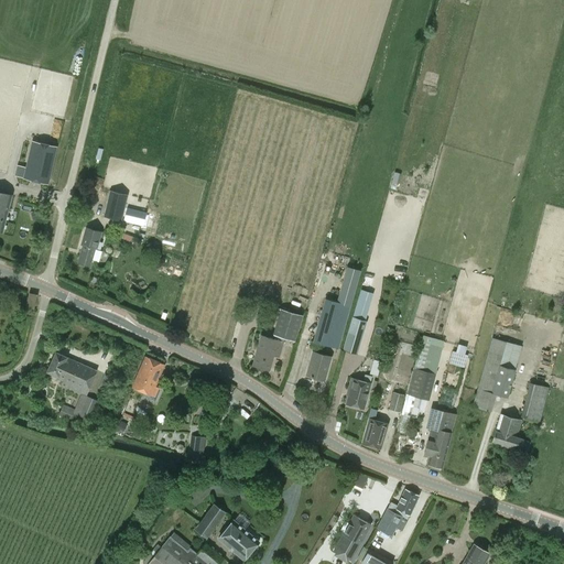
[(26,173),(19,169),(15,180),(46,187),(55,152),(32,148),(26,173)]
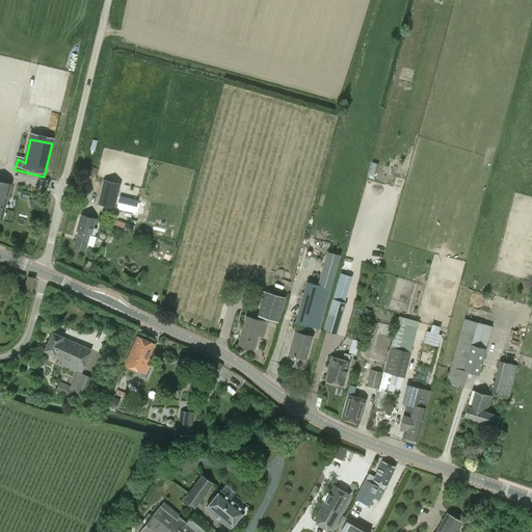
[(104,180),(98,204),(98,205),(114,209),(121,184),(104,180)]
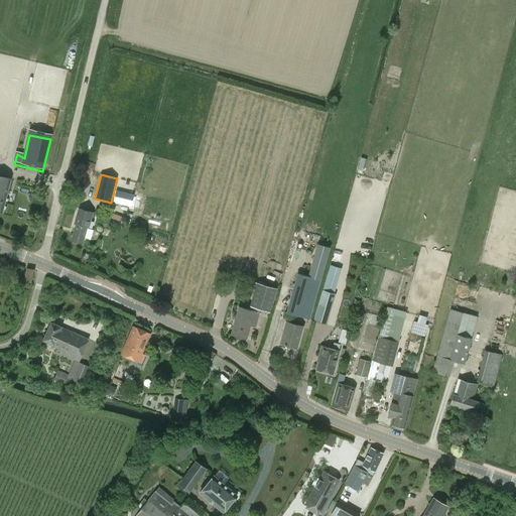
[(11,178),(0,175),(0,212),(2,213),(11,178)]
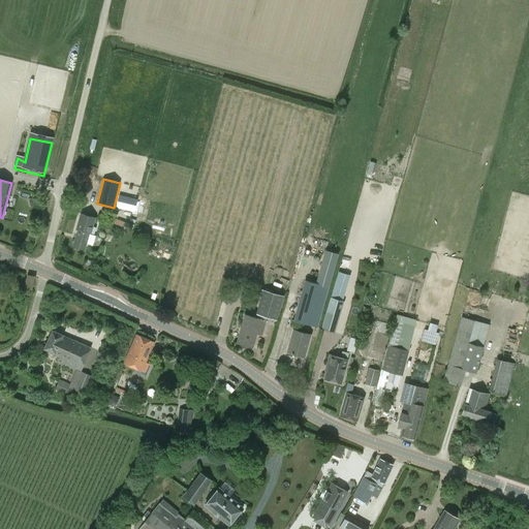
[(129,210),(131,197),(119,194),(116,208),(129,210)]
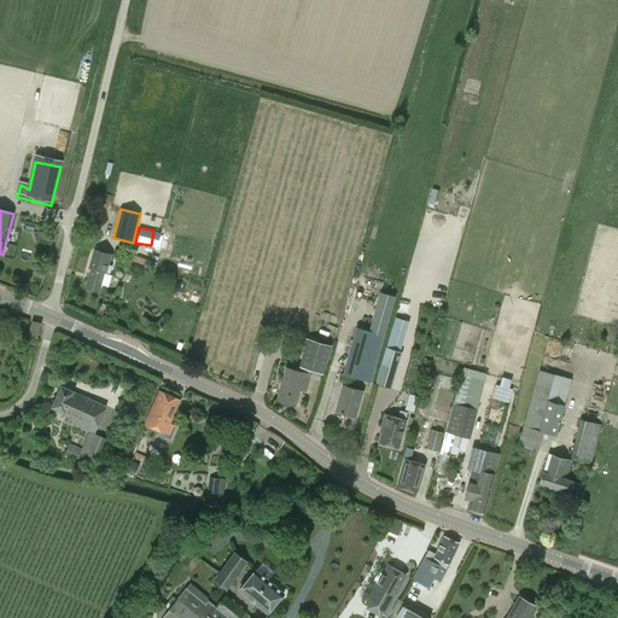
[(105,273),(111,255),(94,250),(88,268),(91,268),(85,287),(98,291),(104,273),(105,273)]
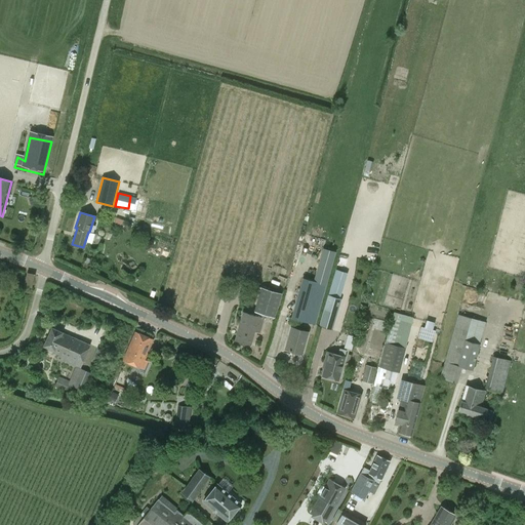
[(326,284),(335,252),(322,248),(313,281),(303,278),(291,318),(296,320),(293,328),(290,327),(285,350),(303,354),(308,332),(299,329),(303,321),(315,325),(326,284)]
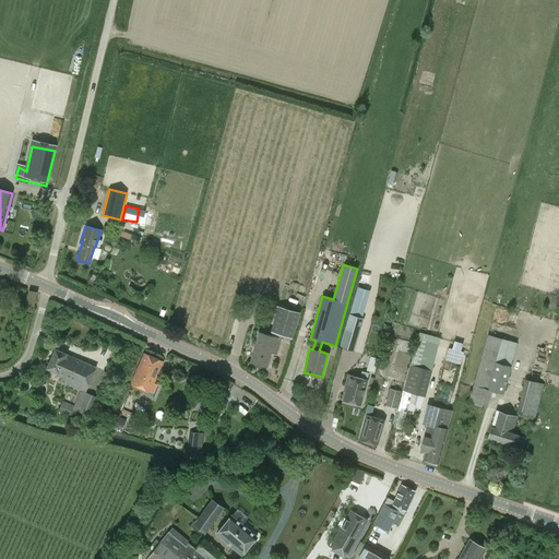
[(370,292),(357,287),(349,313),(340,347),(354,352),(364,319),(363,318),(370,292)]
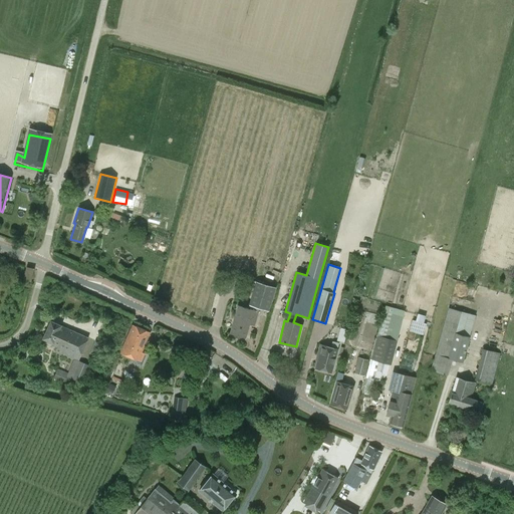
[(238,306),(230,332),(245,337),(249,323),(254,325),(258,312),(259,308),(268,311),(276,287),(255,281),(248,304),(249,304),(247,308),(238,306)]
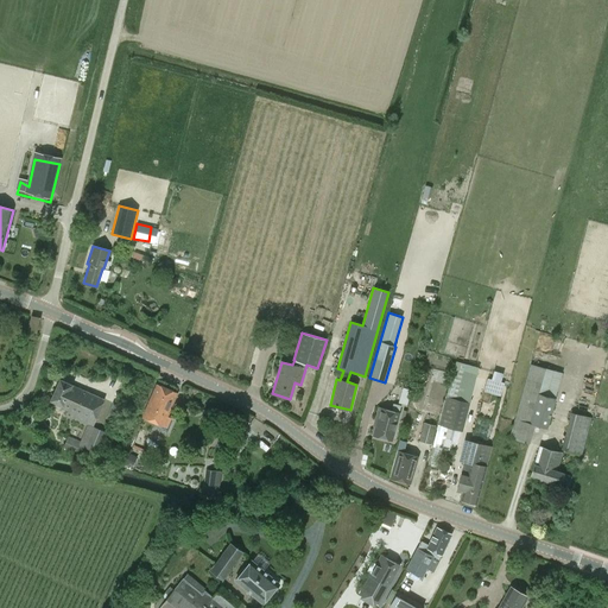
[(444,450),(447,450),(448,450),(449,450),(450,449),(453,442),(455,430),(462,432),(479,368),(458,363),(449,397),(442,426),(439,431),(437,430),(432,449),(428,466),(438,468),(442,450),(443,449),(444,450)]
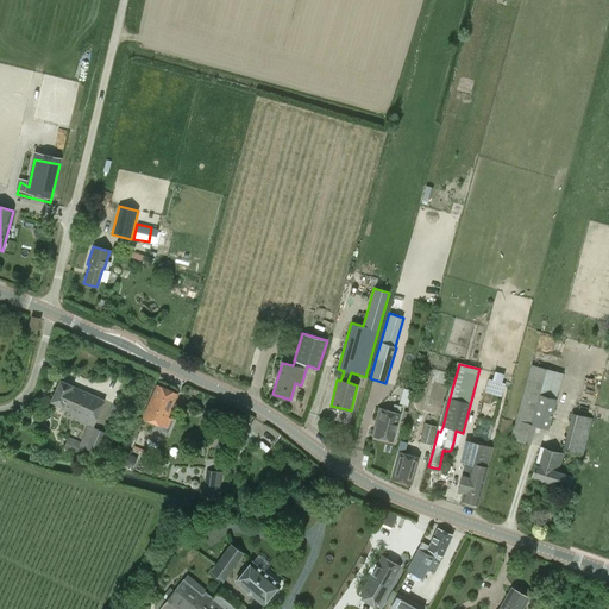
[(531,445),(537,426),(548,429),(557,399),(563,374),(531,364),(515,420),(509,439),(531,445)]
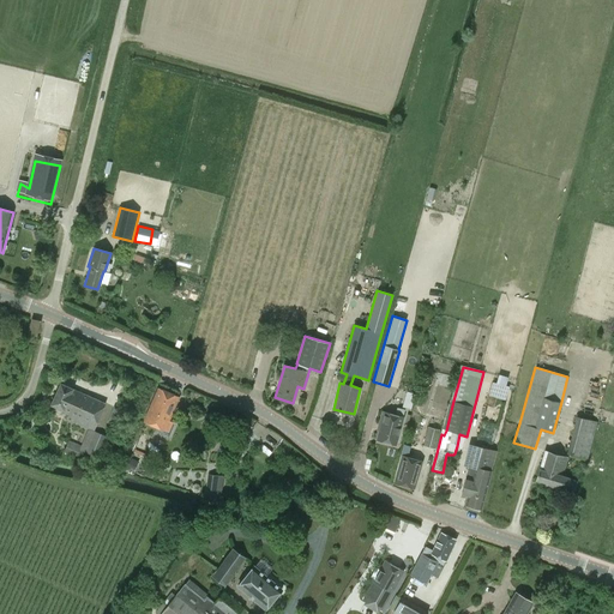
[(505,399),(509,386),(493,381),(489,395),(505,399)]
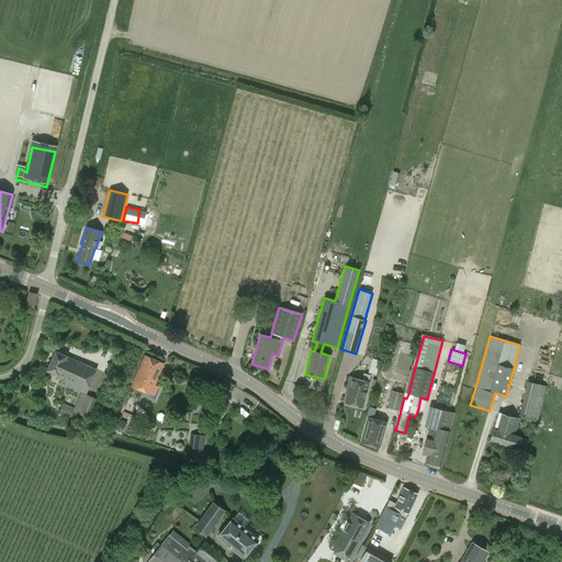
[(60,384),(85,394),(79,408),(77,413),(91,418),(100,400),(86,394),(97,369),(54,351),(46,371),(64,379),(60,384)]
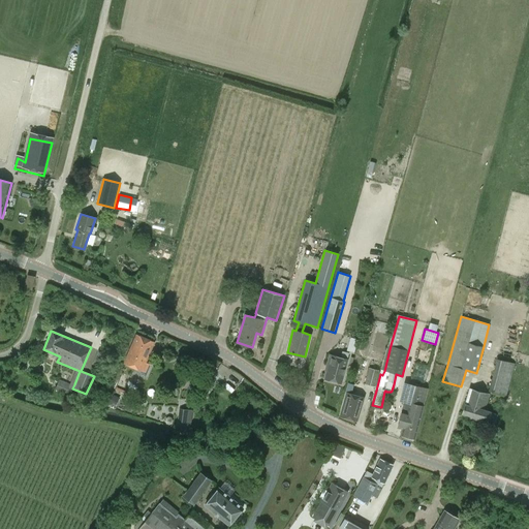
[(153,342),(136,335),(125,363),(137,368),(135,372),(145,376),(151,364),(145,362),(153,342)]
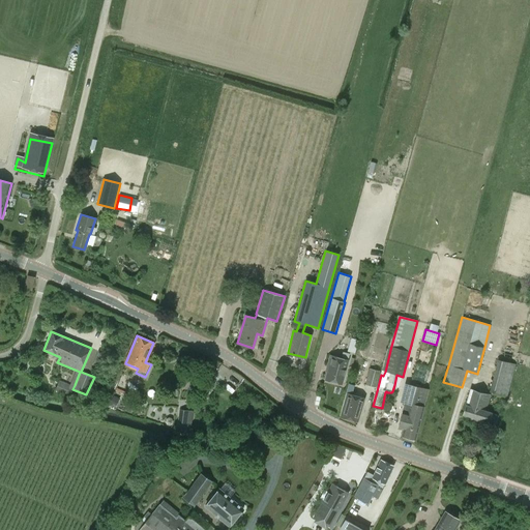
[(354,352),(357,340),(351,337),(348,350),(354,352)]
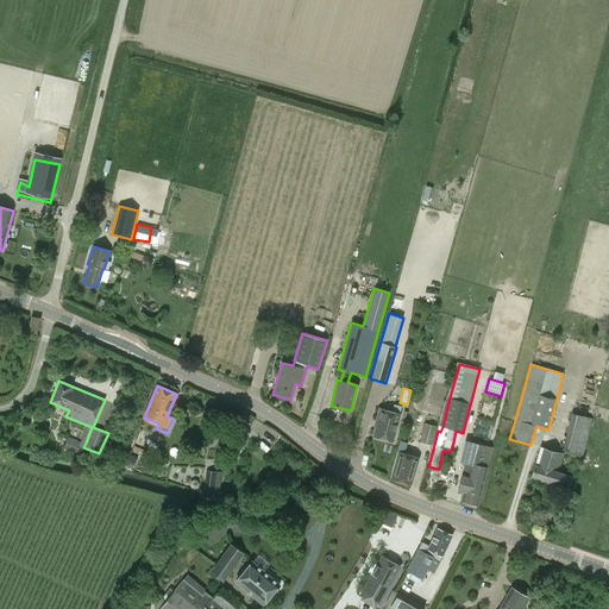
[(393,440),(400,413),(393,412),(382,408),(381,409),(378,408),(377,414),(376,419),(378,419),(375,435),(393,440)]
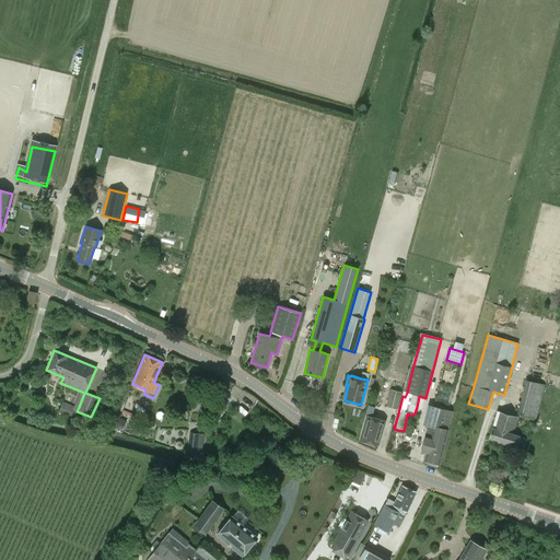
[(545,384),(525,380),(516,415),(536,419),(545,384)]
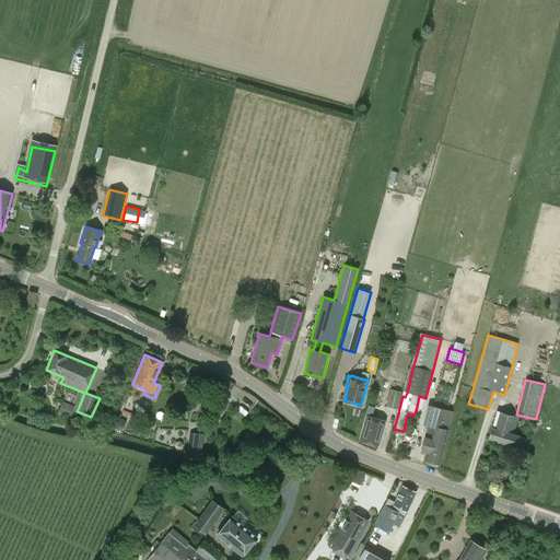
[(397,409),(401,392),(391,389),(386,406),(397,409)]
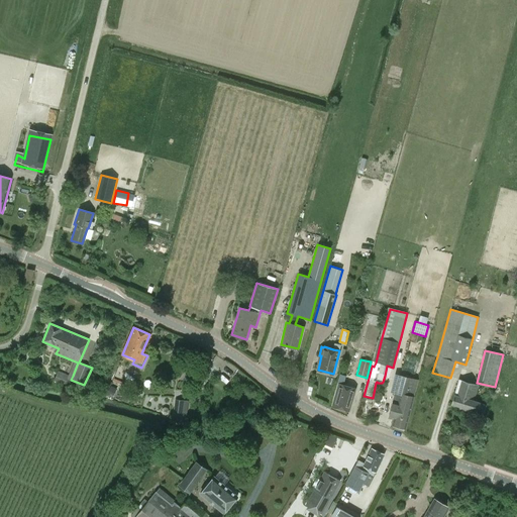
[(71,380),(73,376),(59,371),(55,380),(69,386),(71,380)]
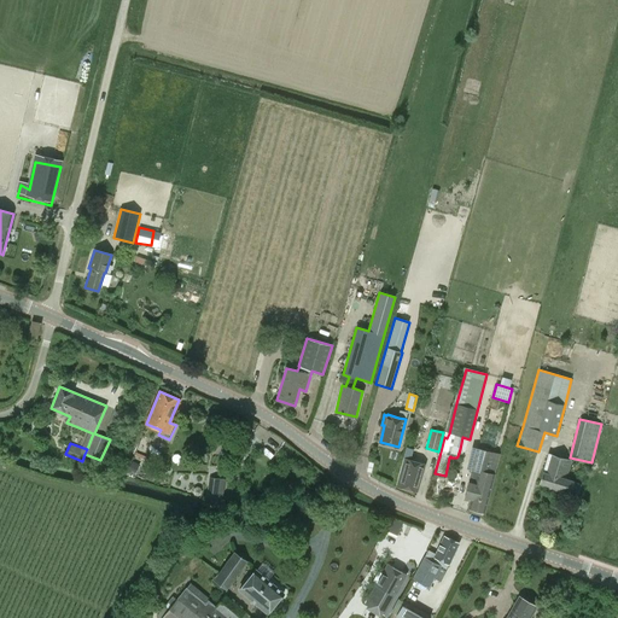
[(412,448),(407,447),(403,459),(406,460),(398,484),(417,490),(424,465),(408,460),(412,448)]
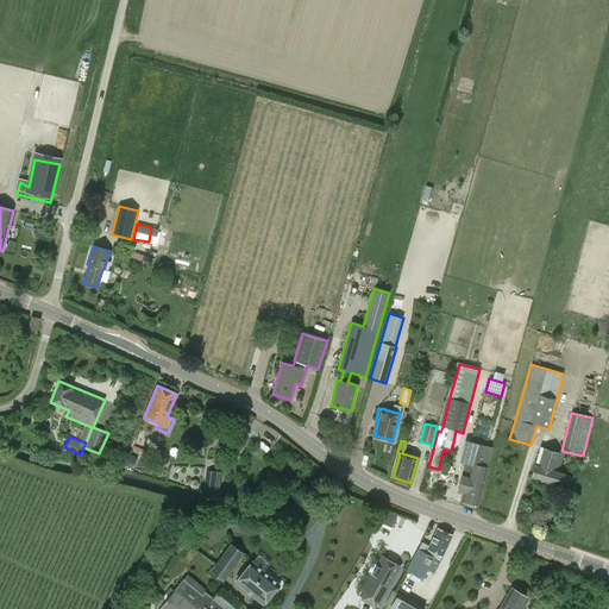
[(469,475),(463,473),(458,493),(464,495),(463,500),(477,503),(483,478),(487,468),(493,447),(468,440),(462,462),(472,464),(469,475)]
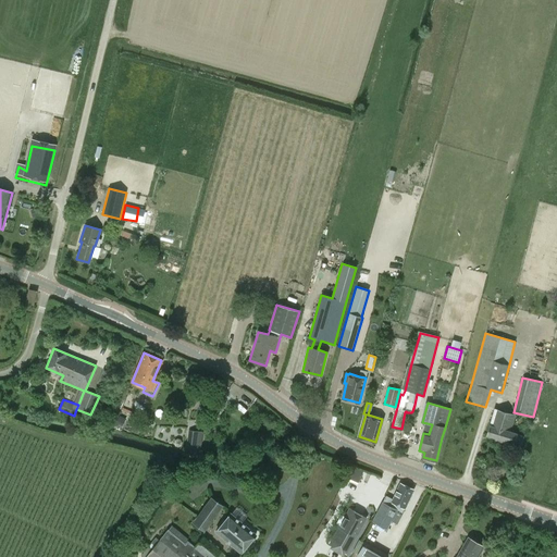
[(521,446),(523,436),(516,434),(516,433),(510,432),(516,416),(494,409),(490,425),(486,435),(512,443),(521,446)]
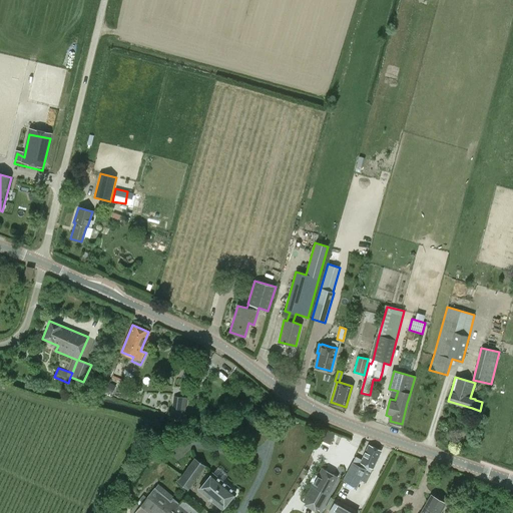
[(112,394),(115,387),(110,384),(106,391),(112,394)]
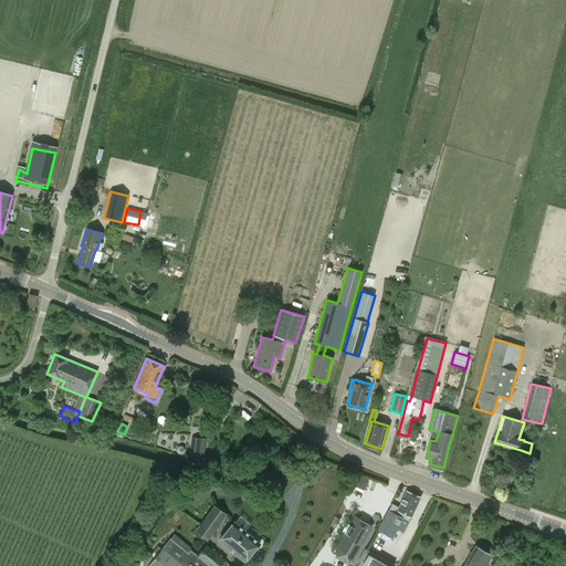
[(201,457),(202,450),(206,450),(207,439),(191,437),(189,454),(201,457)]
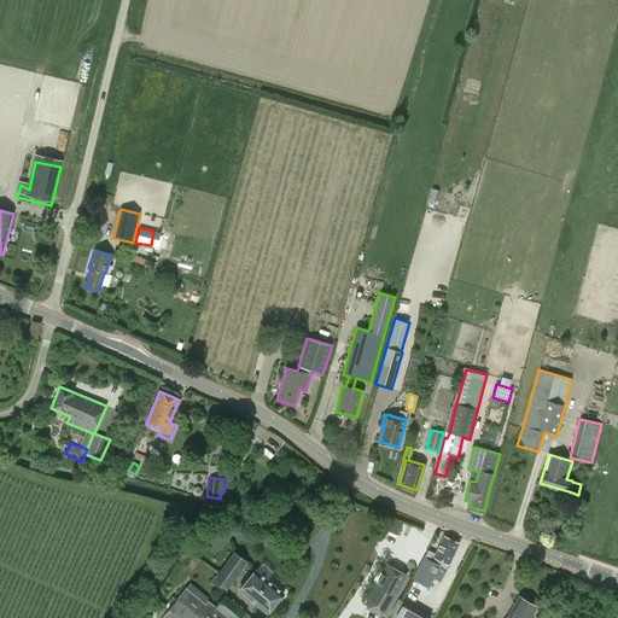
[(423,560),(425,563),(417,582),(436,592),(439,586),(442,587),(449,571),(442,569),(445,559),(450,561),(459,543),(443,536),(436,553),(427,549),(423,560)]
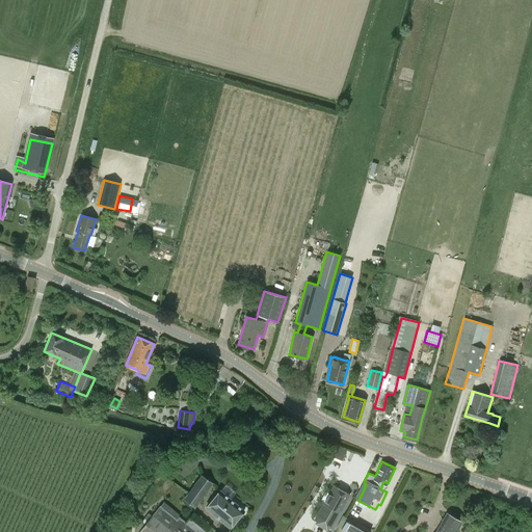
[(212,483),(202,475),(184,500),(194,508),(212,483)]
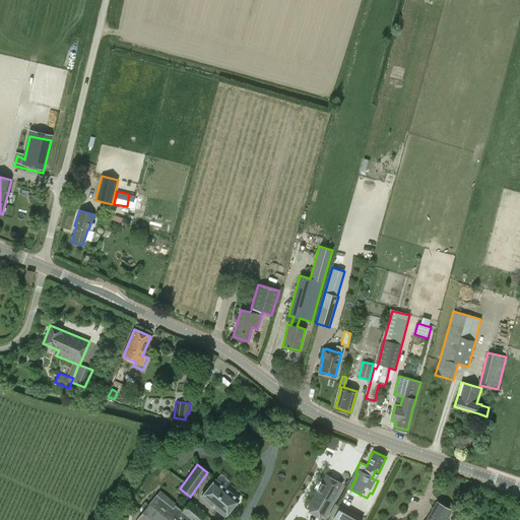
[(325,512),(341,478),(326,470),(309,504),(325,512)]
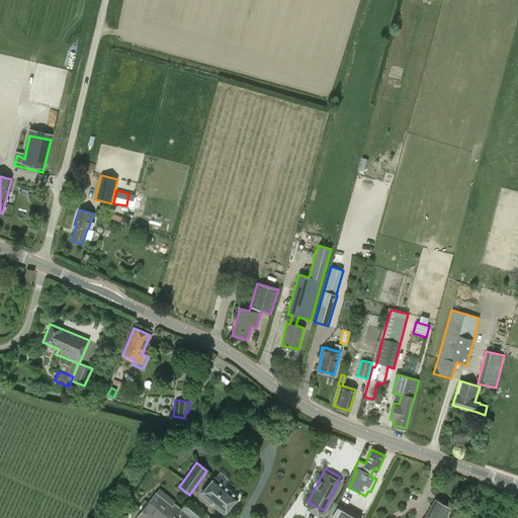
[(224,514),(238,498),(214,478),(200,494),(224,514)]
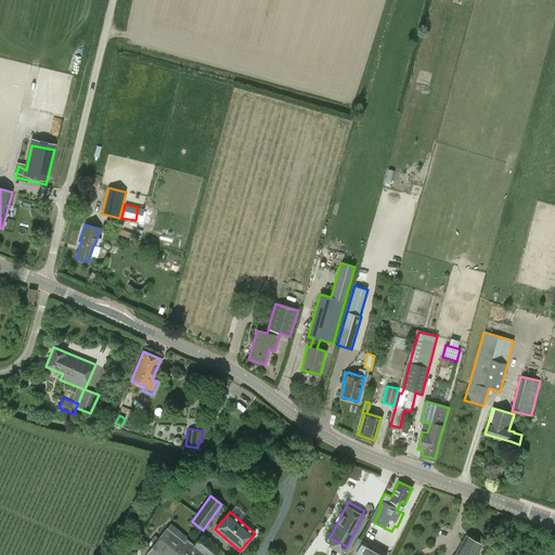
[(186,540),(189,538),(171,524),(165,530),(158,538),(155,536),(141,553),(143,554),(214,554),(220,549),(203,533),(194,545),(186,540)]
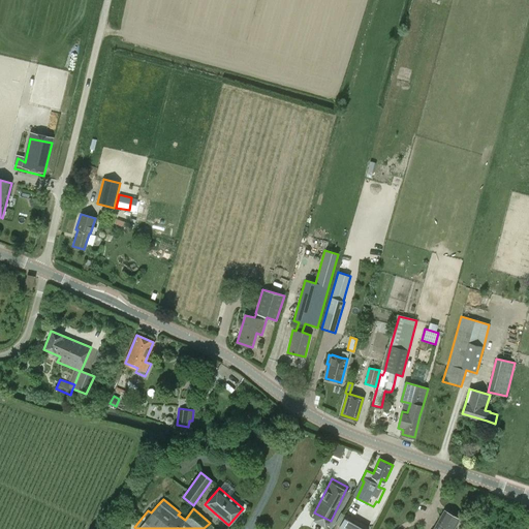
[(444,510),(433,528),(454,528),(460,519),(444,510)]
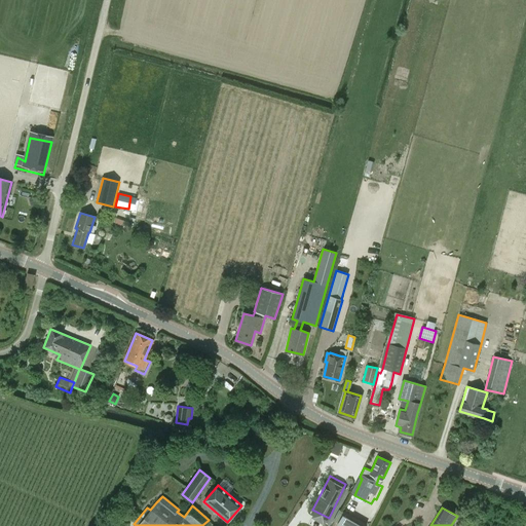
[(337,523),(343,513),(340,511),(334,522),(337,523)]
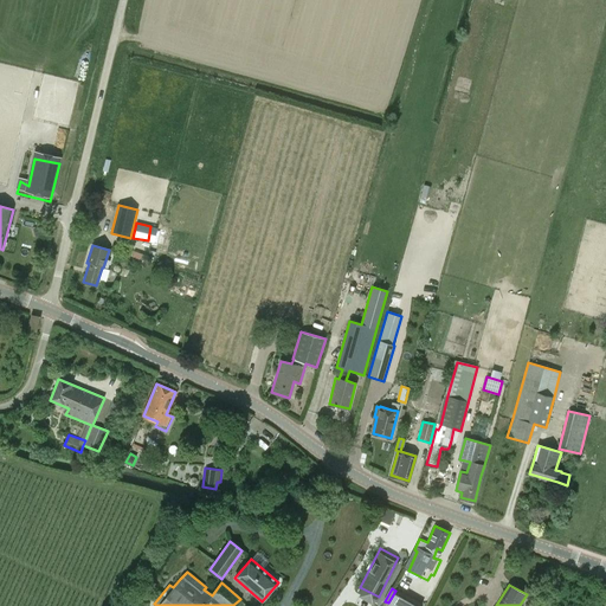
[(387,604),(391,605),(420,605),(423,604),(397,588),(395,591),(387,604)]
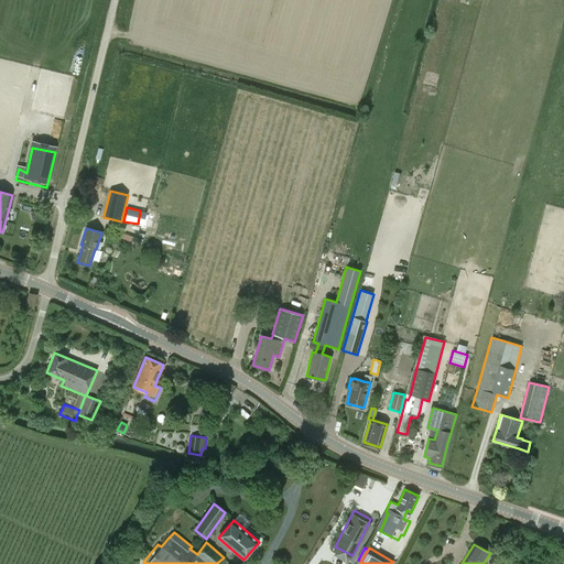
All buildings are outlined.
